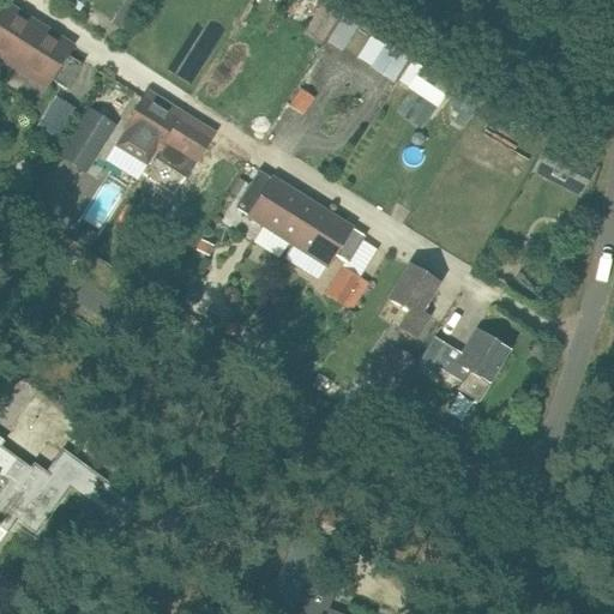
[(302,0),(282,0),(250,52),(290,77),(329,16),(302,0)]
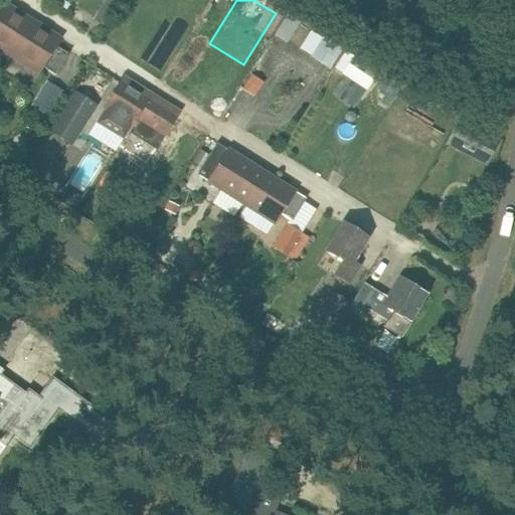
[(0,48),(10,55),(28,26),(13,16),(16,11),(4,4),(0,9),(0,48)]
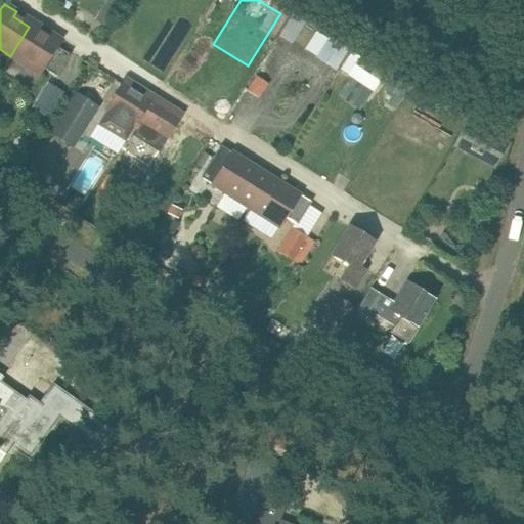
[(305,23),(293,14),(280,35),(293,43),(305,23)]
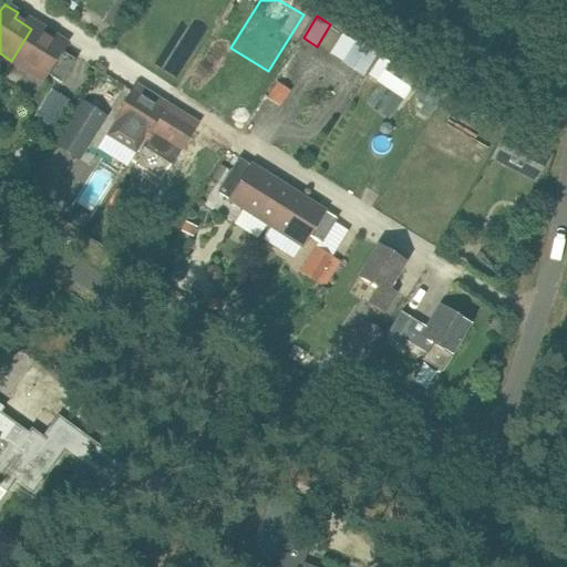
[(50,40),(31,29),(11,61),(42,80),(47,73),(61,83),(75,60),(61,51),(66,43),(53,35),(50,40)]
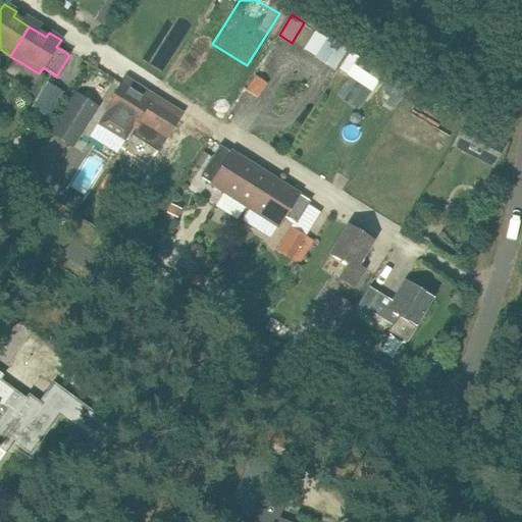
[(350,52),(340,69),(347,73),(346,75),(349,76),(370,91),(371,92),(372,90),(383,72),(350,52)]
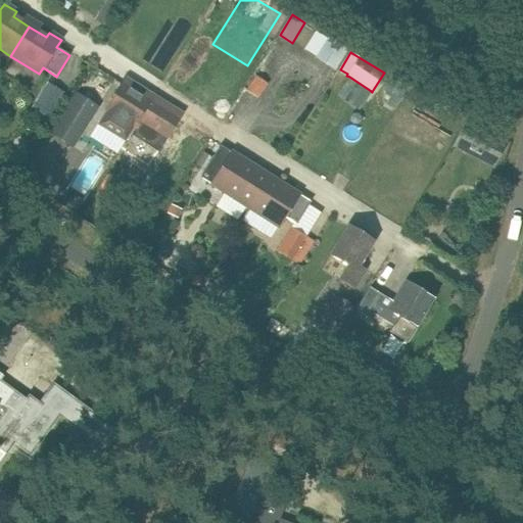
[(383,87),(383,103),(394,110),(410,86),(391,74),(383,87)]
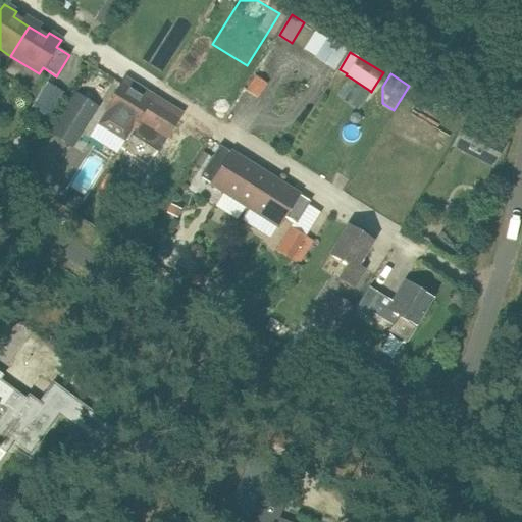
[(257,76),(248,90),(257,97),(266,84),(257,76)]
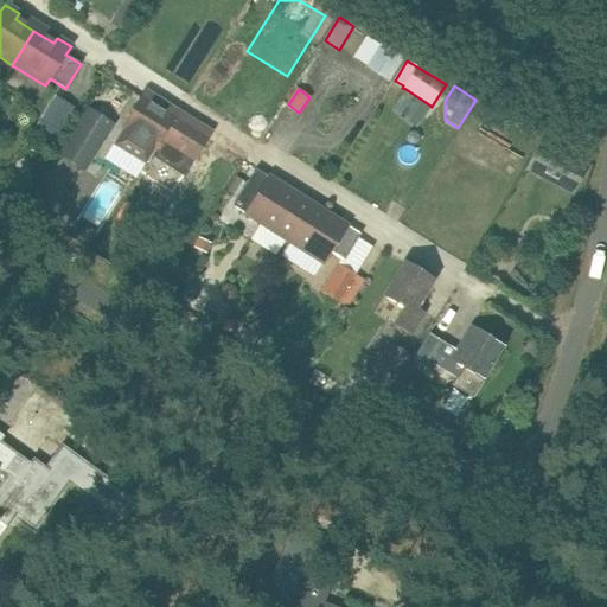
[(152,155),(176,119),(179,113),(170,107),(166,113),(142,97),(113,145),(145,165),(151,155),(152,155)]
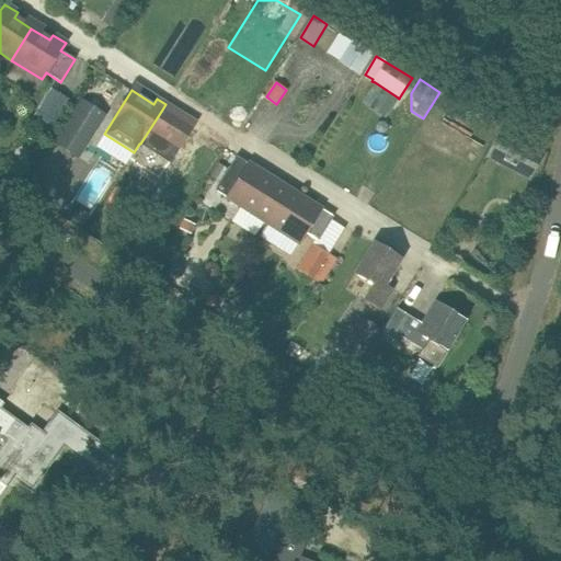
[(68,102),(52,92),(33,123),(49,133),(68,102)]
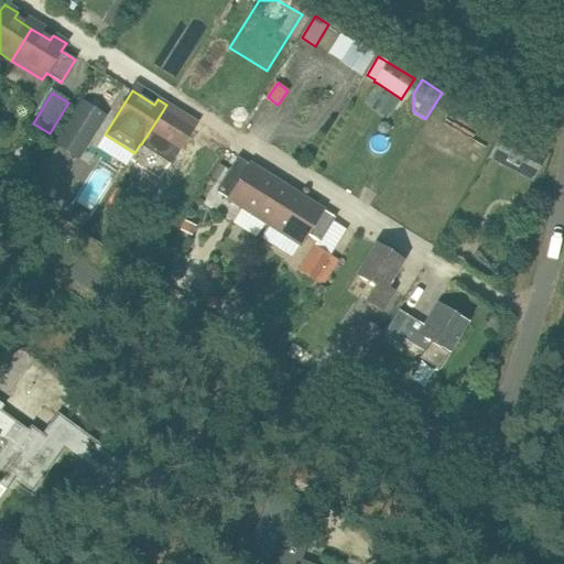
[(82,100),(55,143),(79,159),(106,116),(82,100)]
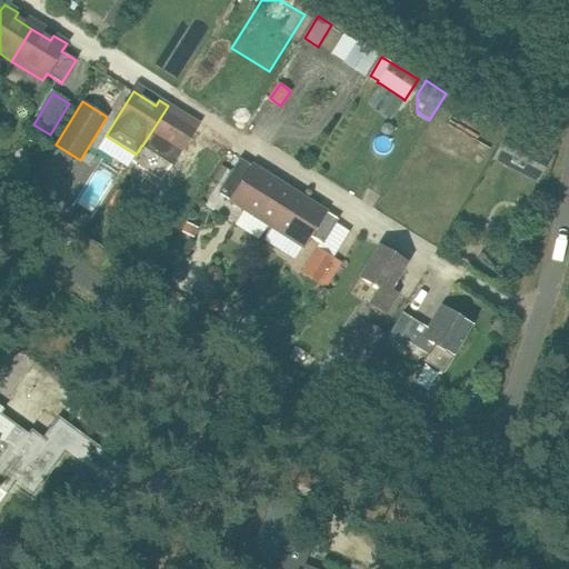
[(193,129),(165,111),(142,146),(172,166),(198,125),(197,123),(193,129)]
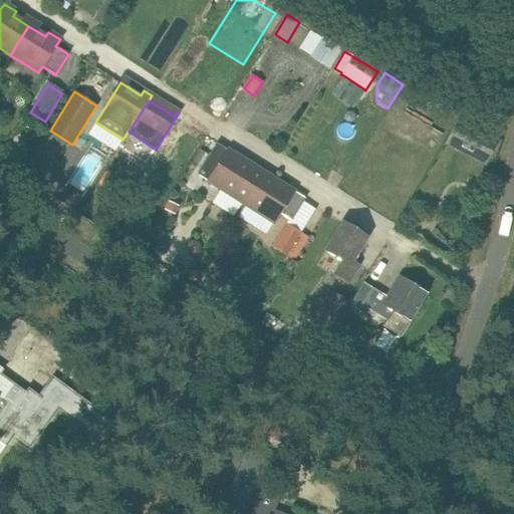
[(493,140),(456,118),(444,140),(481,161),(493,140)]
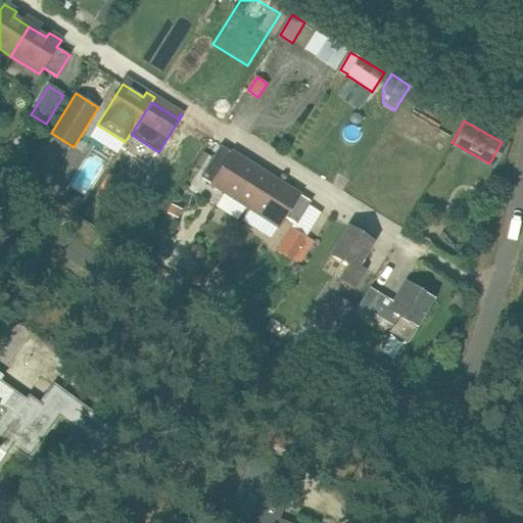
[(56,145),(46,163),(54,168),(64,150),(56,145)]
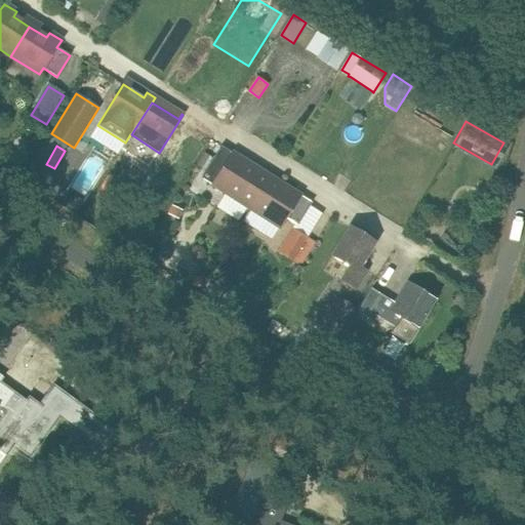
[(251,209),(272,177),(221,146),(201,178),(251,209)]
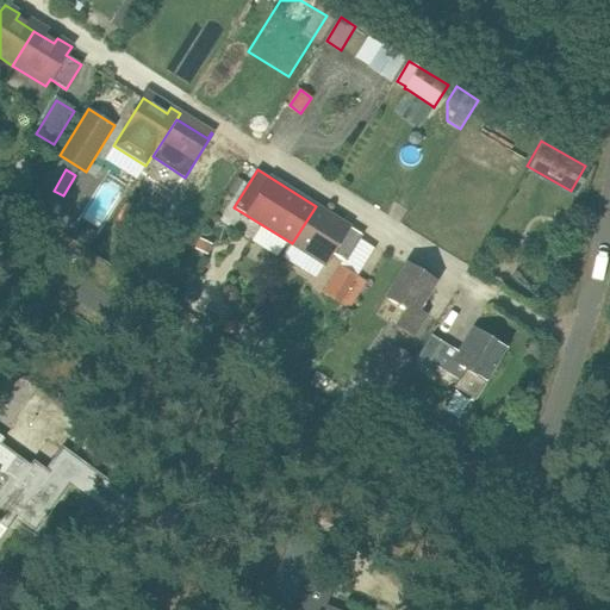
[(316,206),(292,243),(325,265),(330,256),(332,254),(346,262),(362,236),(316,206)]
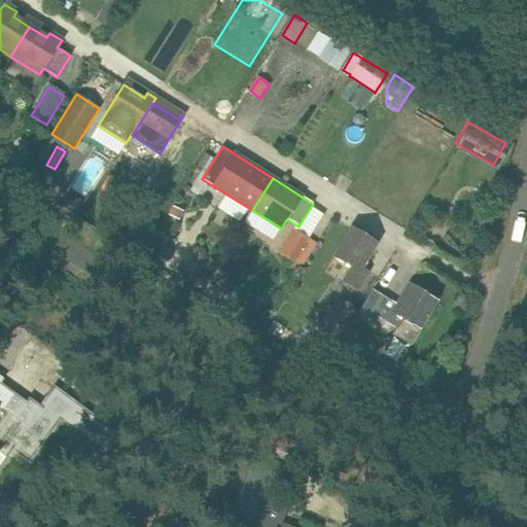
[(377,244),(351,227),(332,256),(350,268),(342,282),(356,291),(369,272),(361,268),(377,244)]
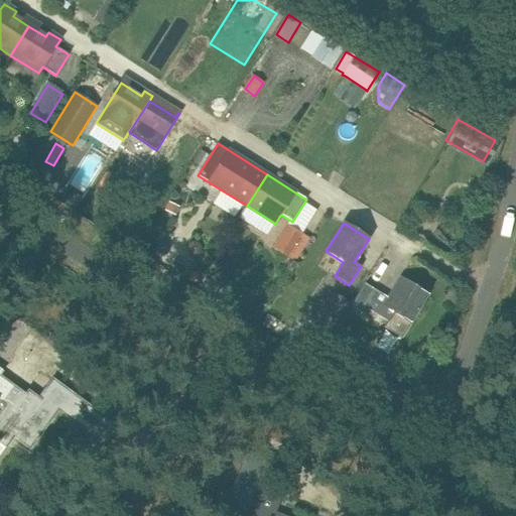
[(301,234),(287,226),(274,246),(288,255),(301,234)]
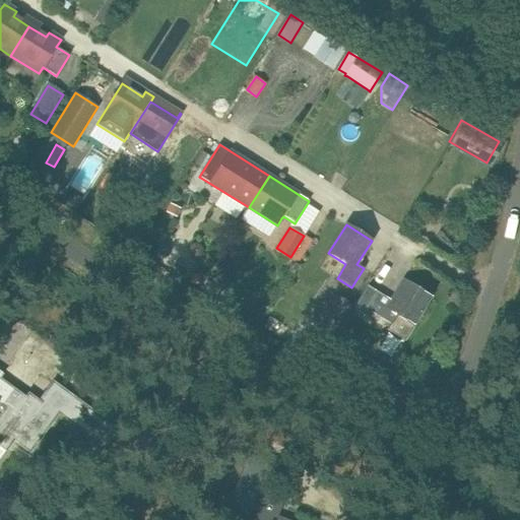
[(170,243),(161,242),(159,254),(168,255),(170,243)]
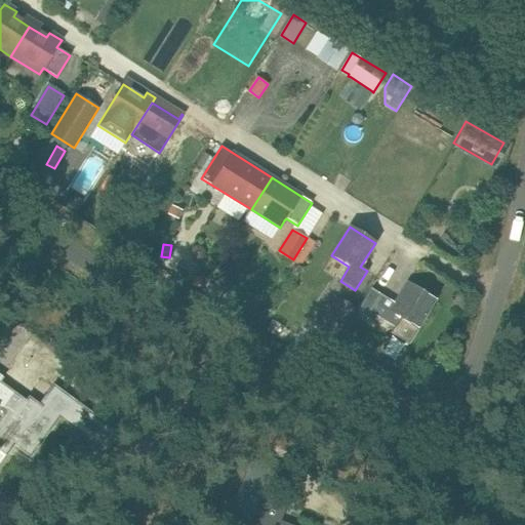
[(234,287),(226,275),(213,283),(221,295),(234,287)]
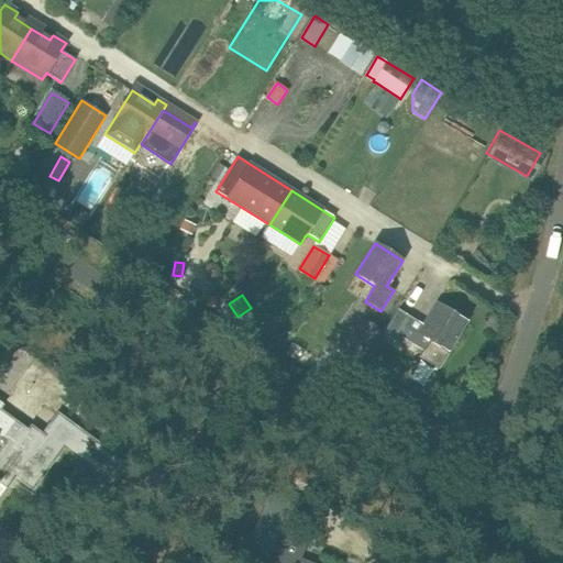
[(468,322),(437,302),(418,333),(407,326),(400,337),(423,351),(420,356),(439,368),(468,322)]
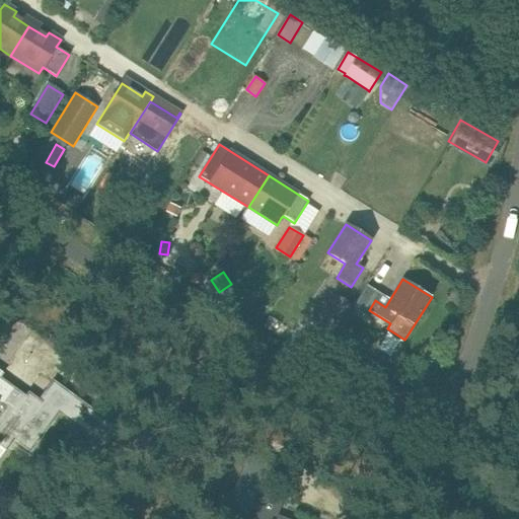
[(452,290),(445,302),(457,309),(464,297),(452,290)]
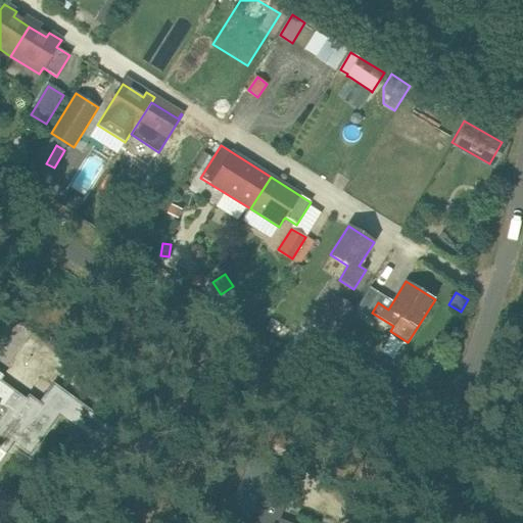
[(322,326),(336,334),(352,306),(338,297),(322,326)]
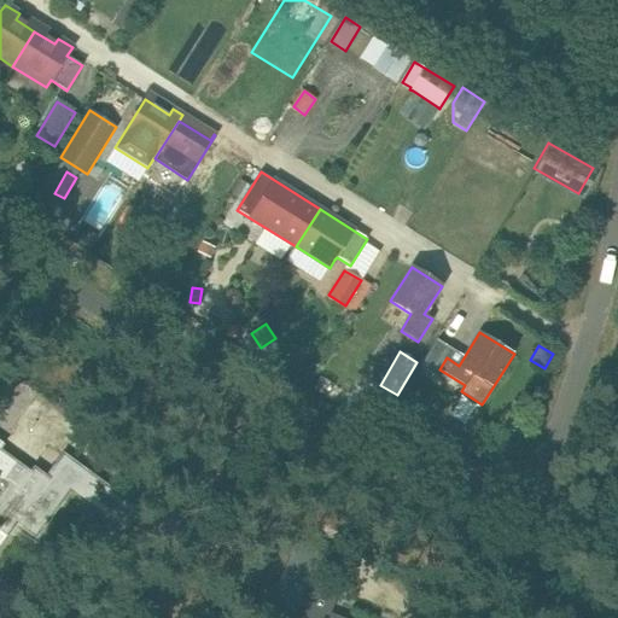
[(0,447),(1,444),(0,443),(0,483),(6,488),(0,496),(0,543),(16,523),(33,535),(70,484),(80,491),(79,493),(114,519),(127,501),(64,455),(44,483),(0,450),(0,447)]
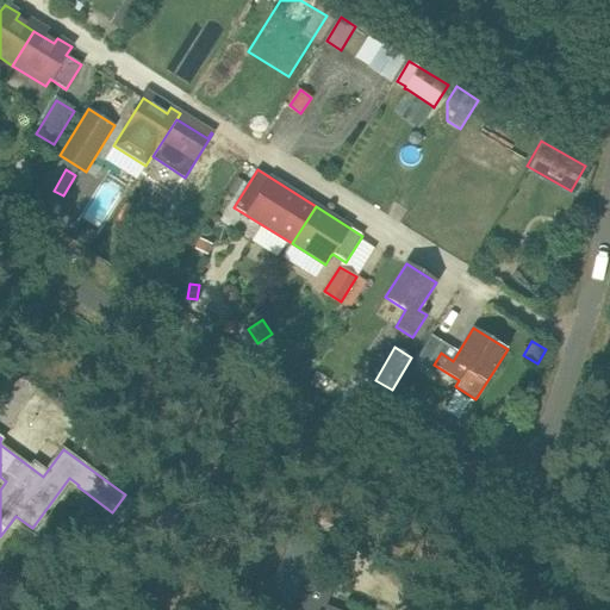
[(299,584),(306,586),(297,609),(327,609),(323,609),(335,578),(306,567),(299,584)]
